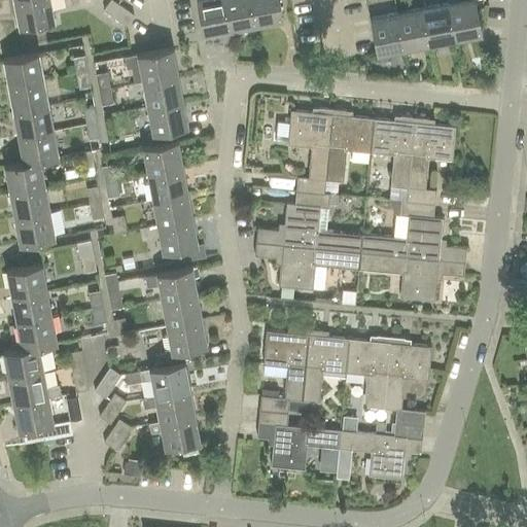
[(55,20),(50,0),(13,0),(19,27),(55,20)]
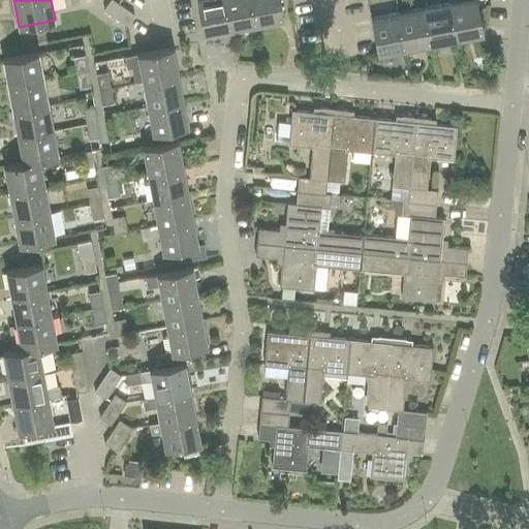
[(127,25),(134,14),(114,0),(111,0),(104,9),(127,25)]
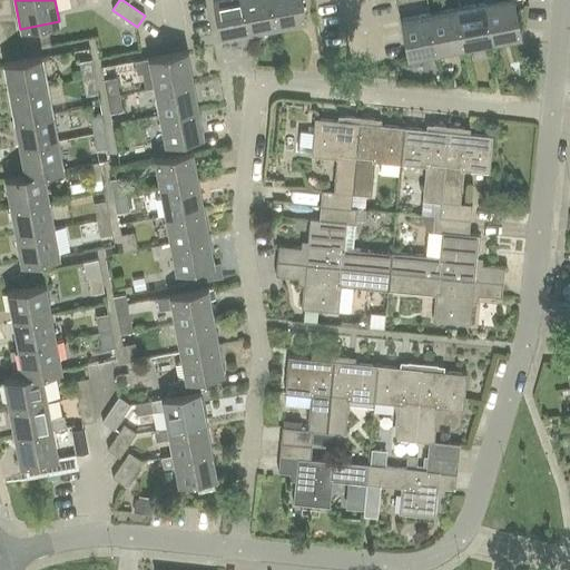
[(243,0),(213,0),(220,37),(249,31),(243,0)]
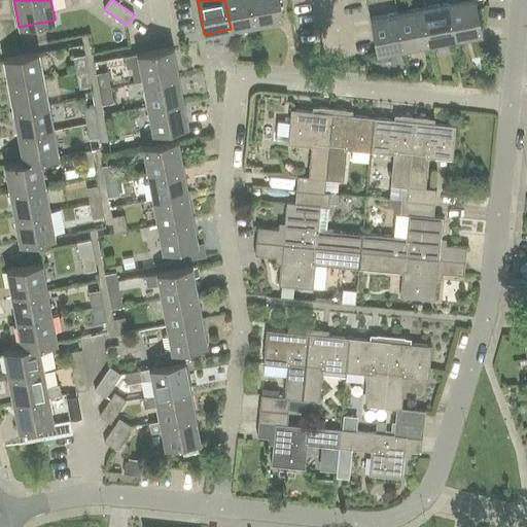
[(251,0),(224,0),(231,29),(256,25),(251,0)]
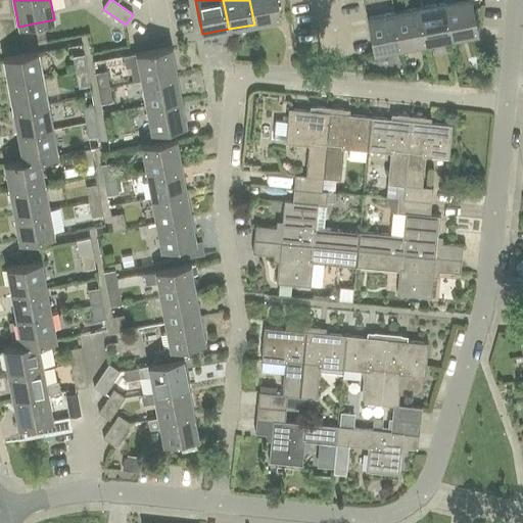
[(280,19),(276,0),(249,0),(254,25),(280,19)]
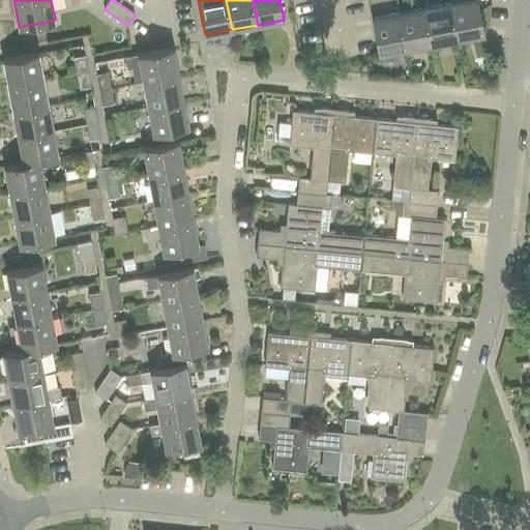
[(484,34),(477,0),(464,0),(450,3),(458,39),(484,34)]
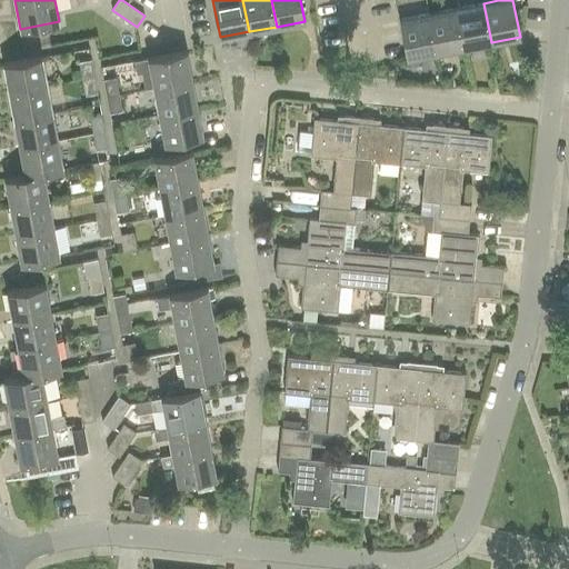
[(491,42),(483,3),(457,8),(459,22),(463,48),(491,42)]
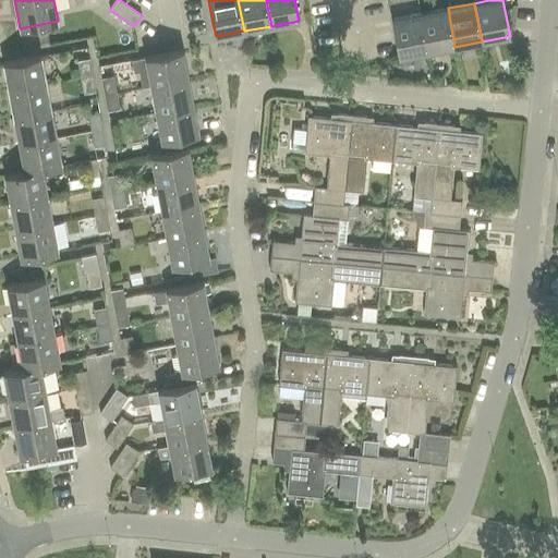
[(455,47),(450,22),(448,8),(421,13),(428,51),(455,47)]
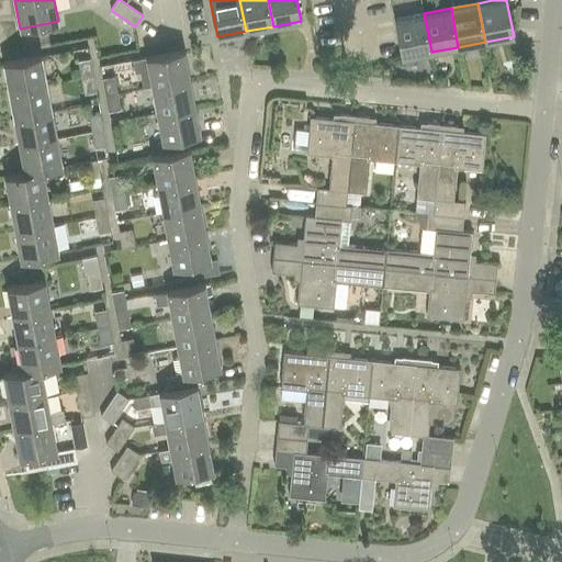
[(431,52),(424,13),(395,19),(403,57),(431,52)]
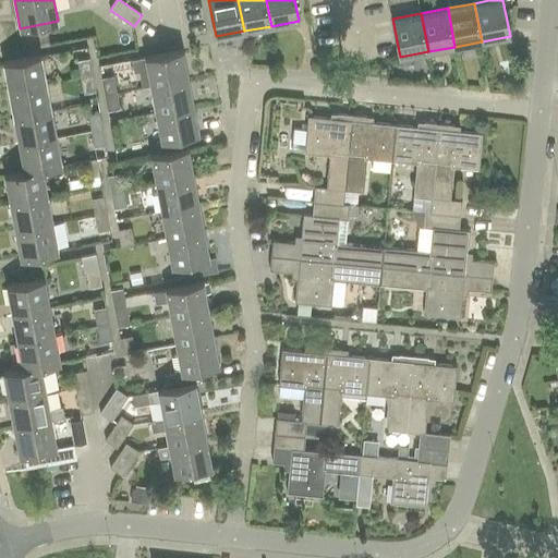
[(189,77),(183,50),(132,60),(134,71),(147,69),(150,85),(189,77)]
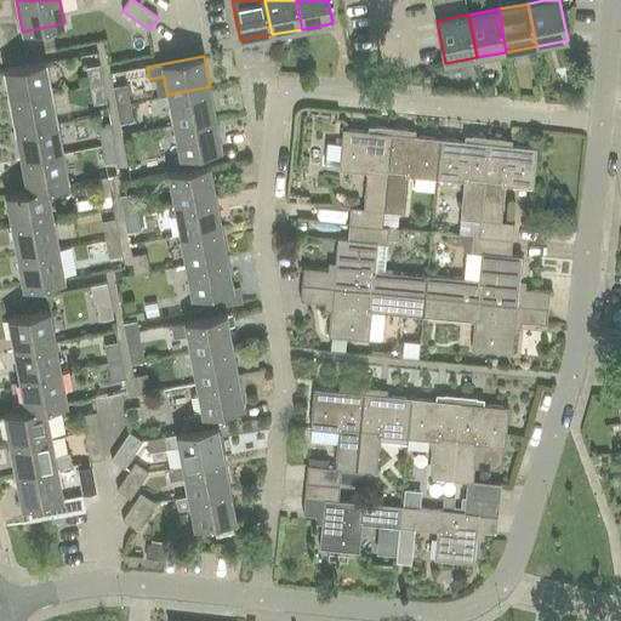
[(4,69),(10,101),(52,92),(46,61),(4,69)]
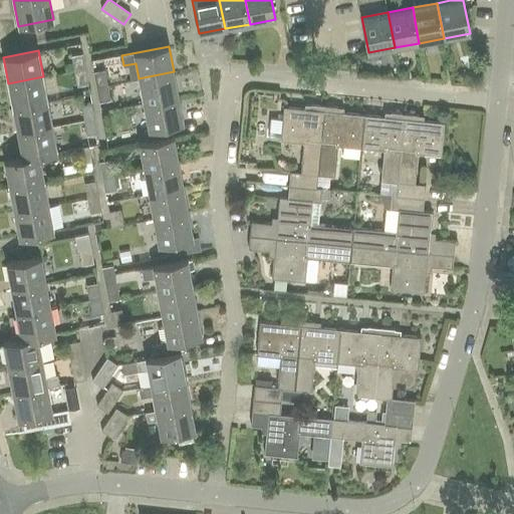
[(71,55),(74,70),(85,68),(84,62),(82,53),(71,55)]
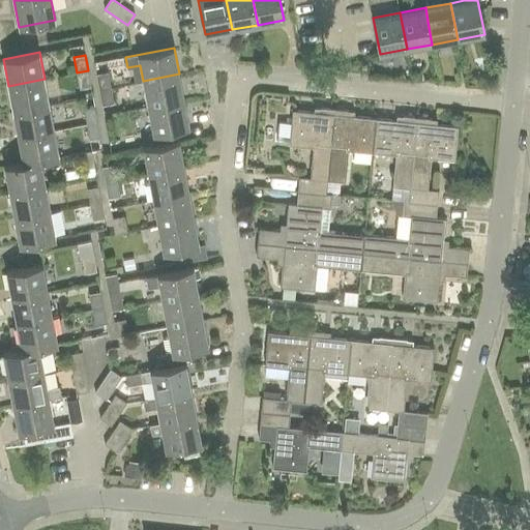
[(91,86),(88,70),(77,72),(80,88),(91,86)]
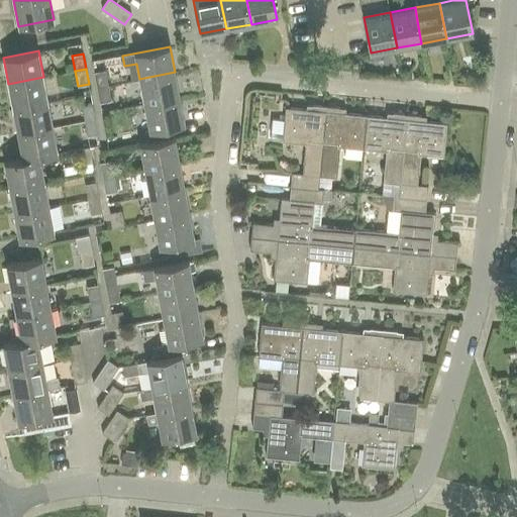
[(94,72),(97,87),(108,85),(105,70),(94,72)]
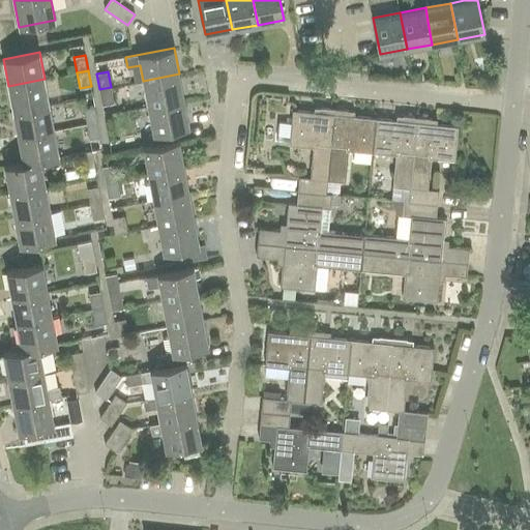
[(184,99),(179,74),(143,81),(148,107),(184,99)]
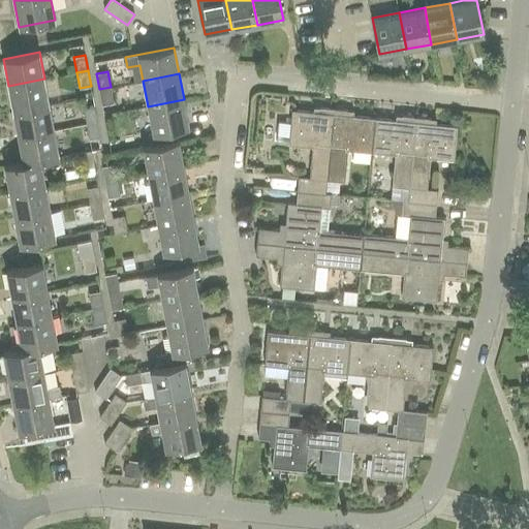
[(50,104),(44,79),(8,86),(12,112),(50,104)]
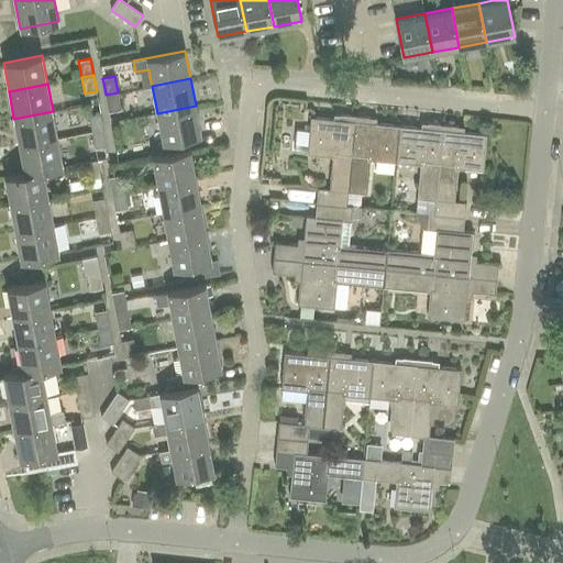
[(121,109),(118,92),(106,95),(109,111),(121,109)]
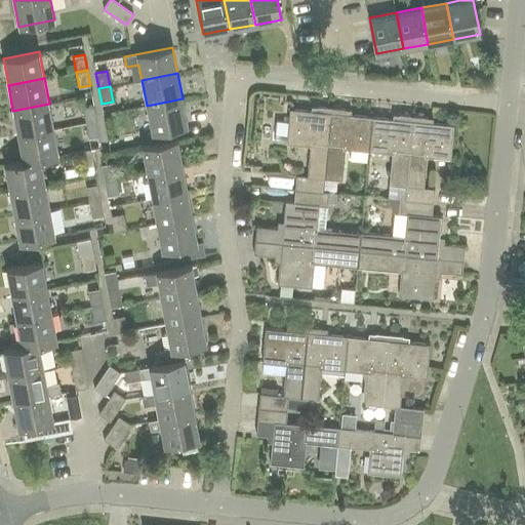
[(188,125),(183,98),(147,106),(151,131),(148,132),(150,145),(176,139),(174,127),(188,125)]
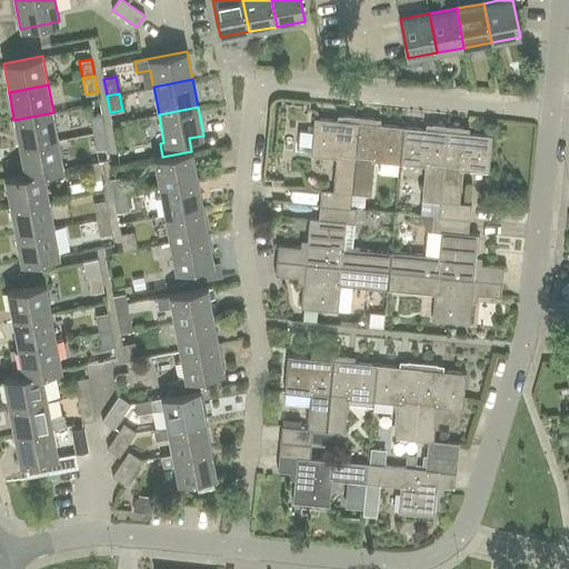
[(59,140),(53,112),(13,120),(19,148),(59,140)]
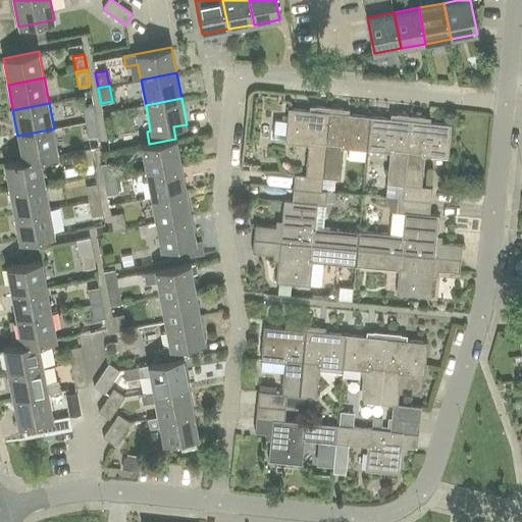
[(83,107),(86,123),(97,120),(94,105),(83,107)]
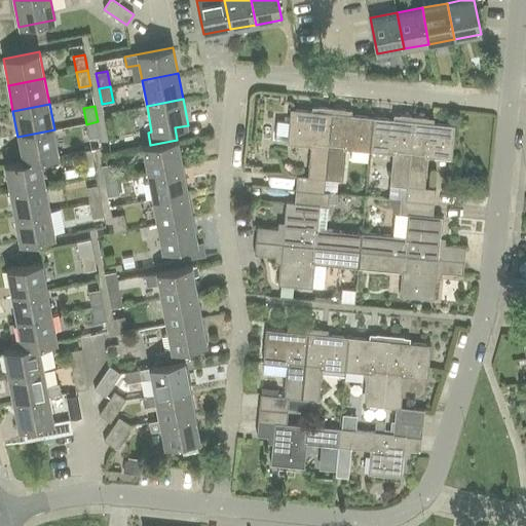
[(291,109),(288,143),(311,145),(308,177),(297,176),(296,189),(325,192),(325,191),(332,108),(318,107),(317,112),(291,109)]
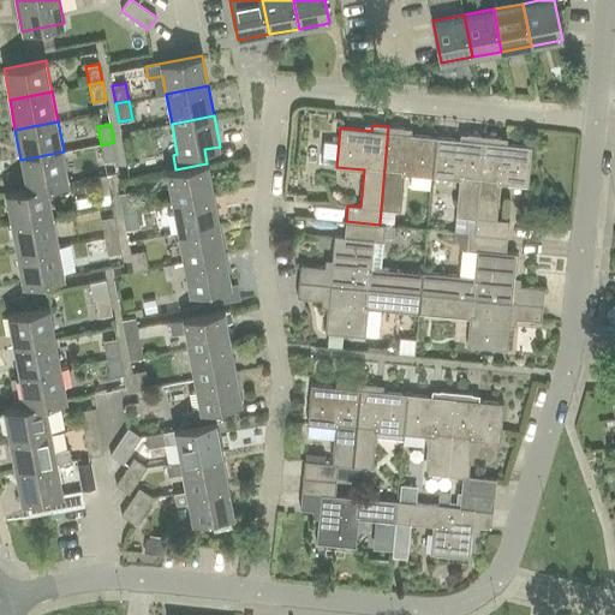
[(380,224),(380,225),(384,226),(388,226),(393,226),(394,210),(401,212),(405,174),(431,177),(435,137),(404,133),(405,127),(388,126),(380,224)]
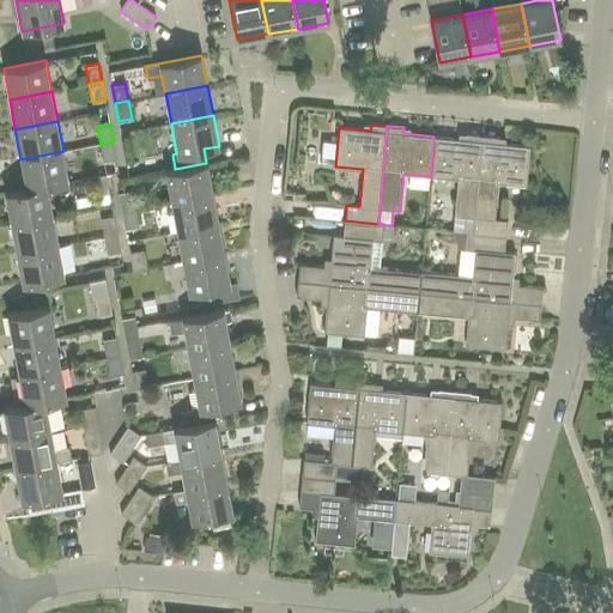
[(474,218),(483,135),(466,133),(466,139),(434,137),(430,176),(457,178),(454,216),(474,218)]
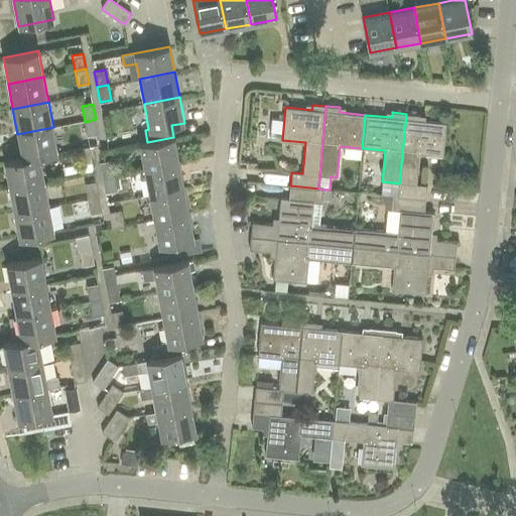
[(420,115),(406,114),(399,183),(398,196),(426,199),(427,185),(416,183),(419,153),(442,156),(446,123),(419,120),(420,115)]
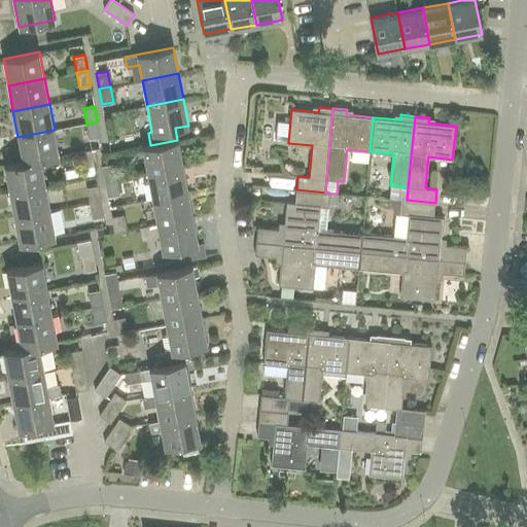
[(100,137),(98,121),(86,125),(89,139),(100,137)]
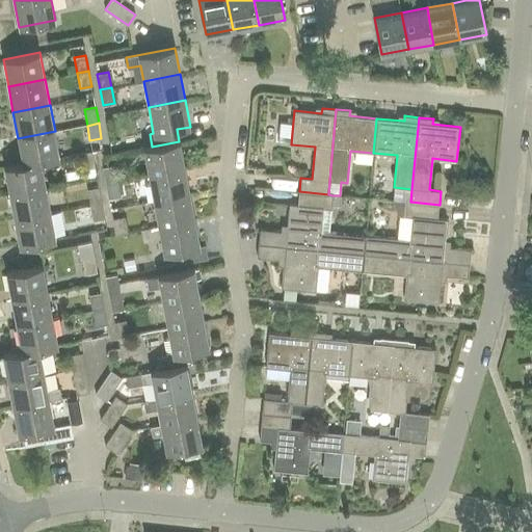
[(59,157),(55,131),(18,138),(23,163),(23,164),(42,160),(42,161),(59,157)]
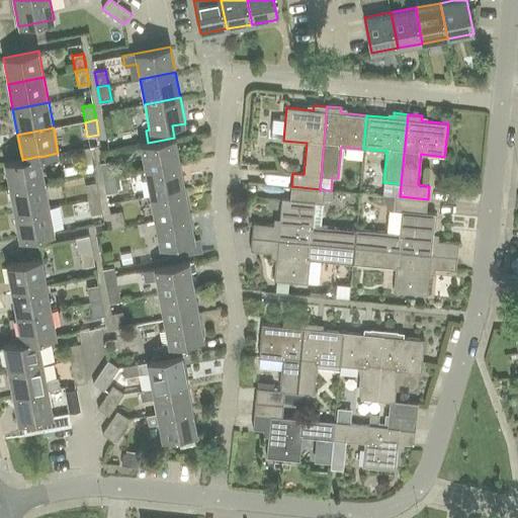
[(176,138),(174,138),(148,143),(140,145),(145,170),(180,163),(176,138)]
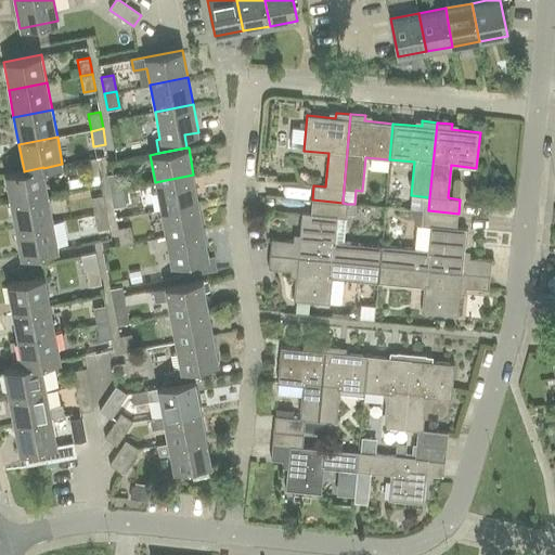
[(101,184),(99,175),(97,158),(85,160),(87,177),(68,180),(71,190),(101,184)]
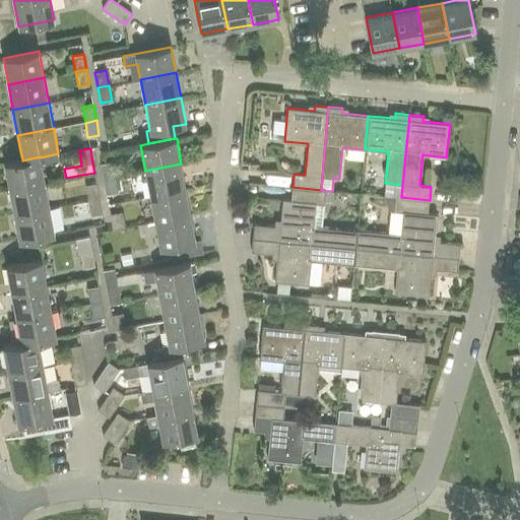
[(45,183),(41,157),(41,156),(22,160),(22,159),(4,163),(9,189),(45,183)]
